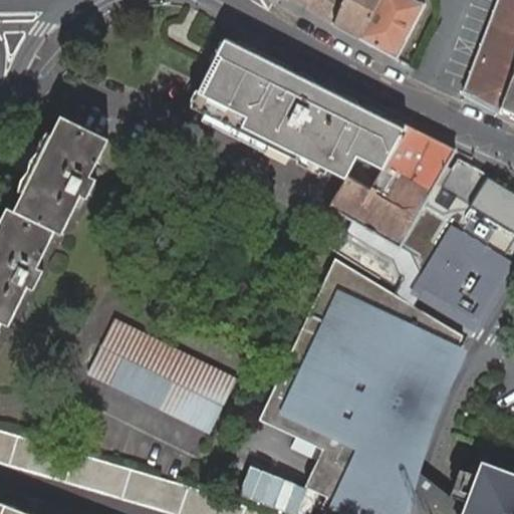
[(293,0),(308,9),(314,0),(293,0)]
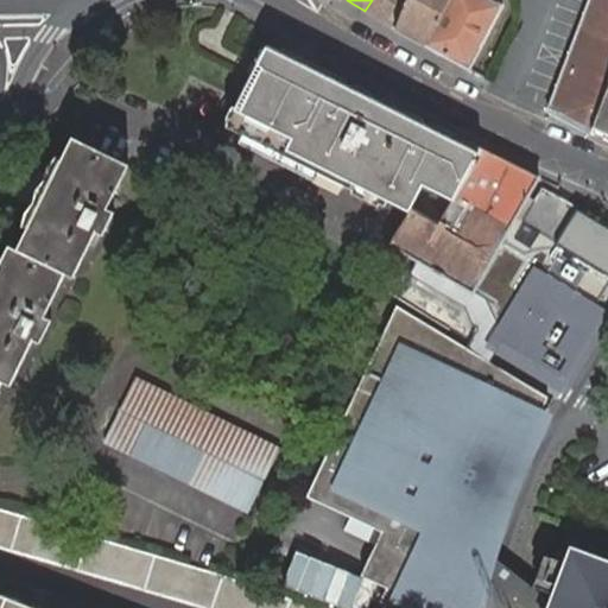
[(372,0),(365,11),(397,31),(409,0),(372,0)]
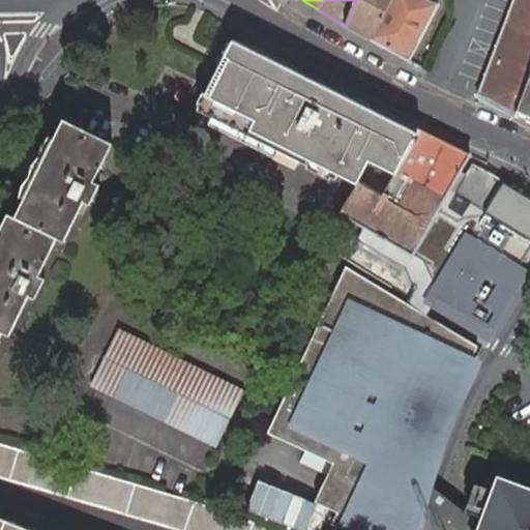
[(391,0),(356,0),(346,27),(371,40),(391,0)]
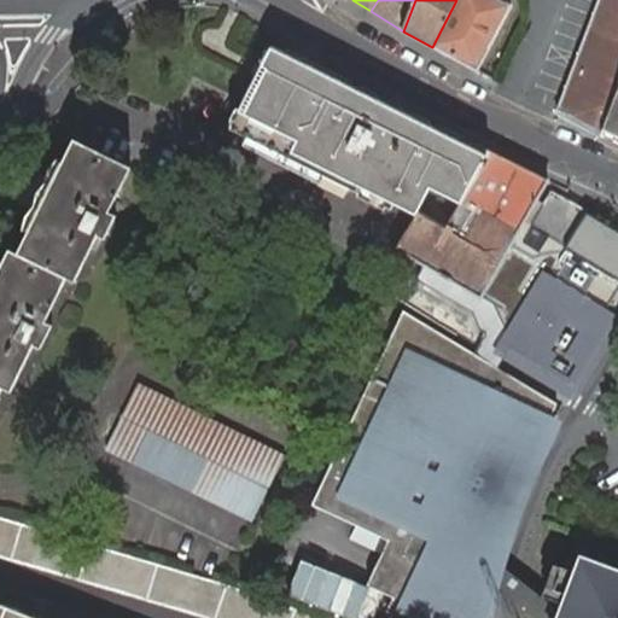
[(456,0),(432,47),(477,71),(512,6),(500,0),(456,0)]
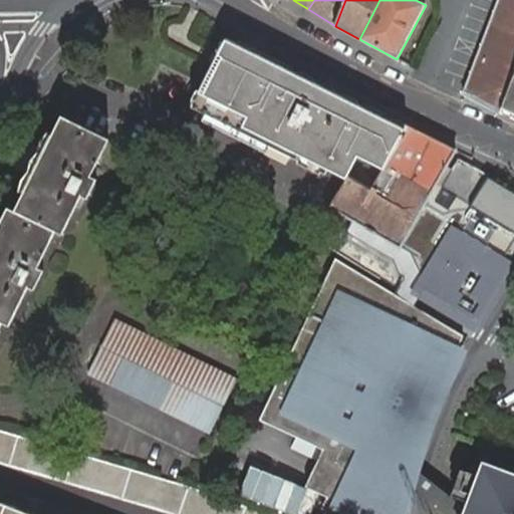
[(498,0),(464,94),(472,99),(509,0),(498,0)]
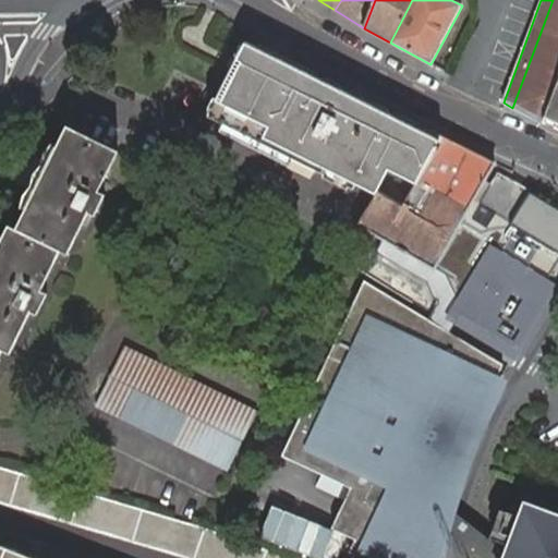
[(557,0),(553,0),(512,108),(540,121),(557,73),(557,0)]
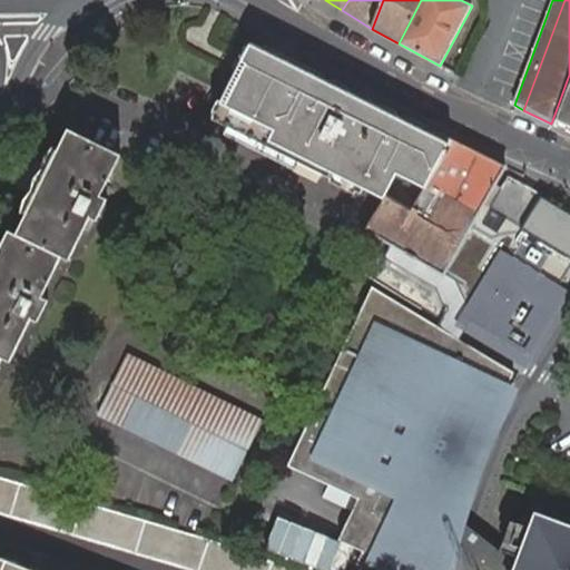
[(441,156),(451,139),(435,131),(434,135),(421,130),(420,126),(283,58),(285,56),(266,46),(262,48),(251,42),(212,118),(326,176),(328,172),(385,199),(390,193),(413,206),(441,156)]
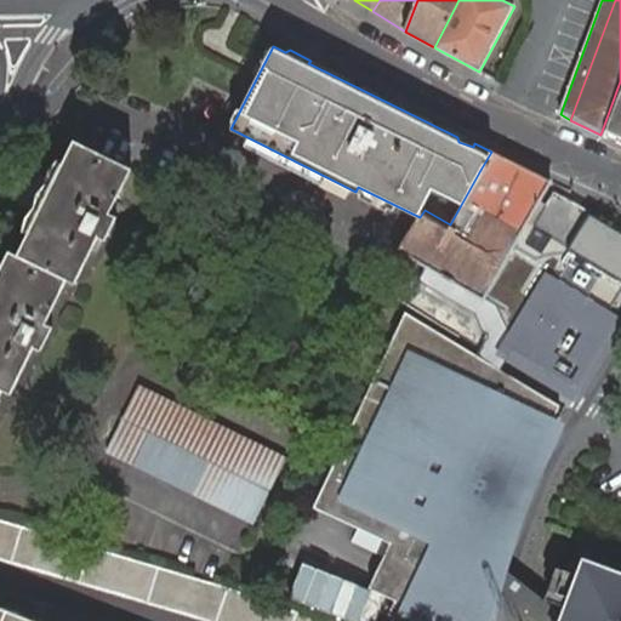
[(620,84),(600,135),(602,136),(620,142),(620,84)]
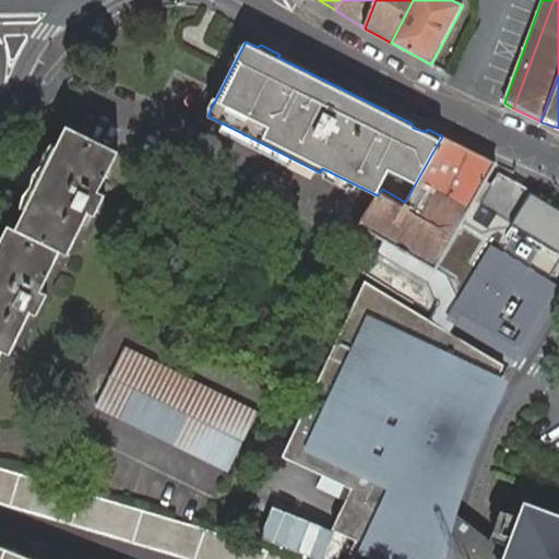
[(111,167),(119,151),(68,127),(16,229),(9,226),(0,242),(0,357),(3,349),(11,354),(32,311),(38,314),(48,294),(42,290),(61,251),(69,254),(90,213),(96,215),(106,194),(99,191),(111,167)]
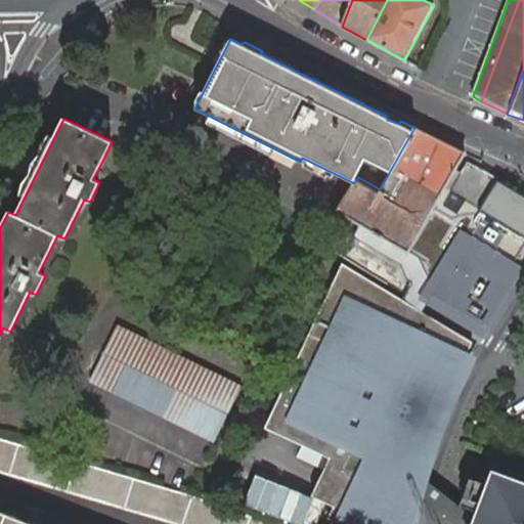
[(465,153),(415,128),(405,143),(380,189),(358,177),(354,183),(332,220),(336,222),(346,228),(352,218),(364,225),(360,236),(412,267),(420,284),(408,303),(421,311),(432,294),(487,325),(523,261),(523,235),(481,210),(478,216),(469,215),(460,216),(452,219),(446,223),(441,229),(426,219),(465,153)]
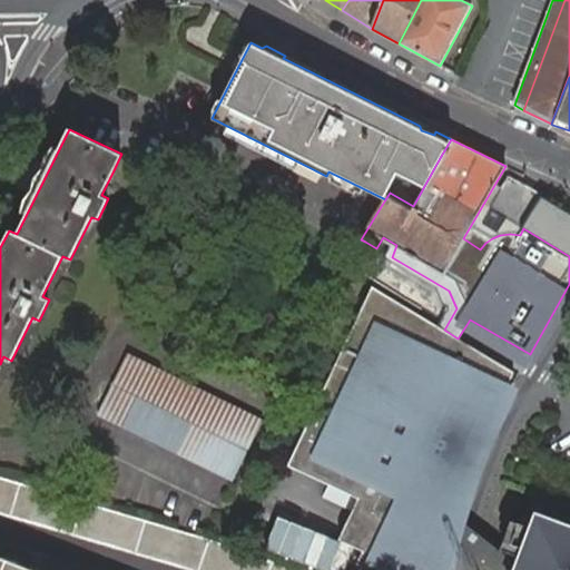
[(373,286),(288,465),(357,498),(338,539),(362,551),(356,564),(370,569),(444,569),(449,543),(452,542),(452,538),(451,537),(451,536),(455,517),(458,510),(459,510),(462,509),(463,508),(463,505),(460,502),(469,477),(470,478),(473,475),(473,471),(471,470),(483,438),(487,438),(489,435),(489,434),(487,430),(501,399),(504,401),(507,399),(507,394),(505,393),(514,373),(458,338),(444,330),(373,286)]
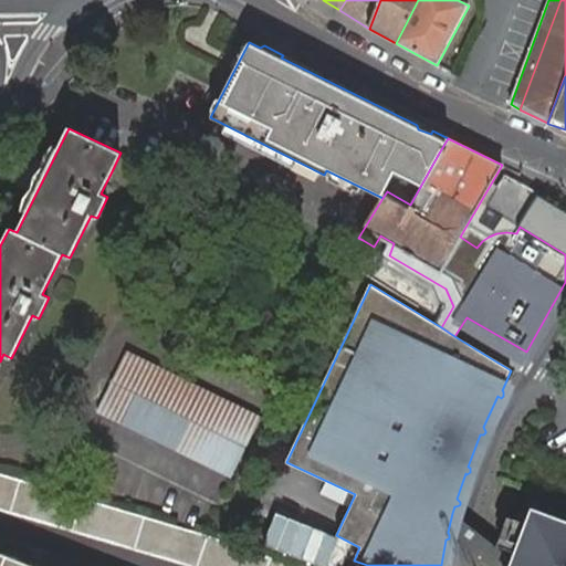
[(194,386),(127,353),(98,410),(165,443),(231,478),(261,420),(194,386)]
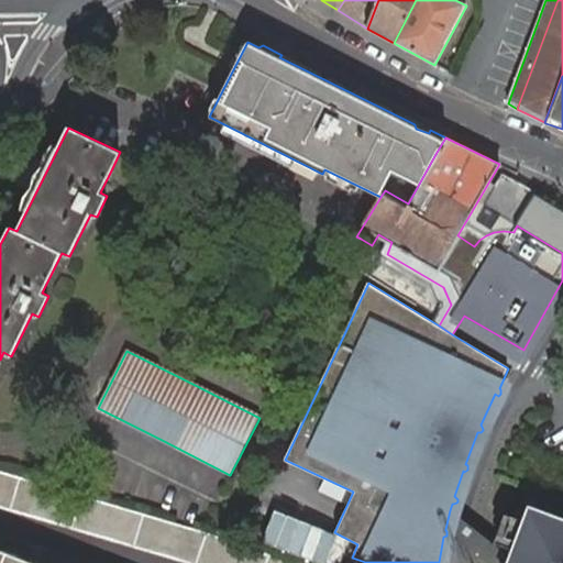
[(288,562),(269,555),(207,533),(192,529),(0,471),(0,505),(194,562),(288,562)]
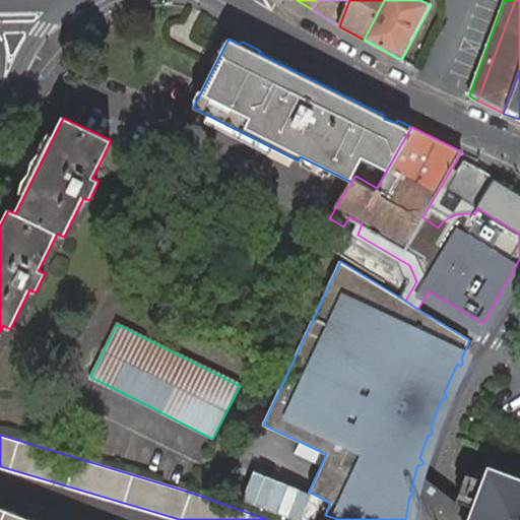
[(519,519),(519,478),(490,468),(473,513),(469,519),(519,519)]
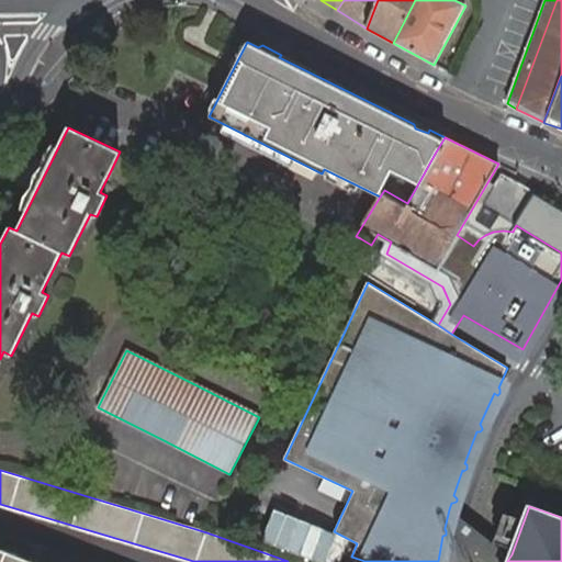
[(469,524),(449,509),(445,528),(445,529),(446,530),(464,543),(489,561),(507,561),(512,554),(469,524)]
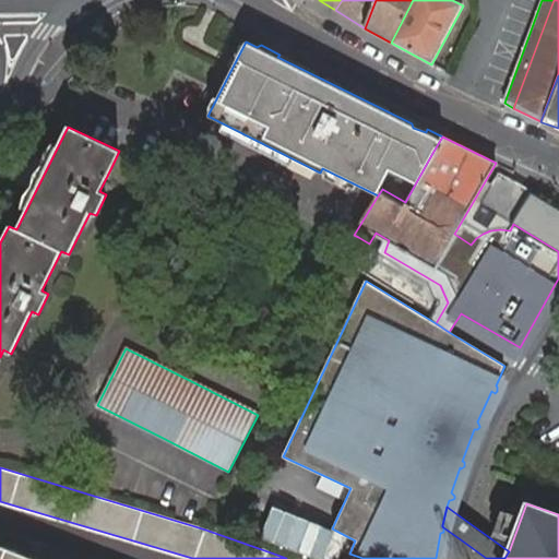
[(35,558),(0,545),(0,558),(35,558)]
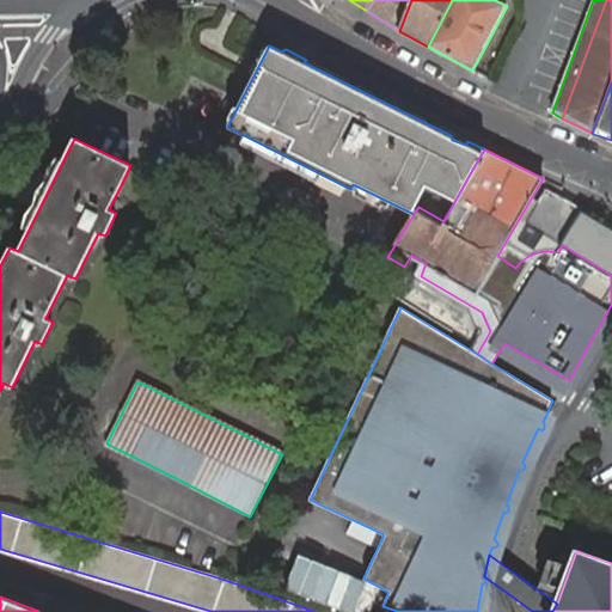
[(379,611),(350,600),(344,611),(379,611)]
